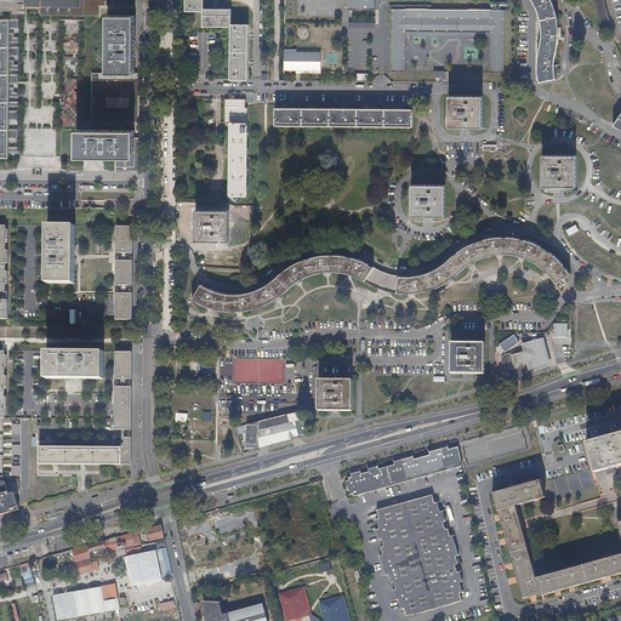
[(135,6),(135,0),(0,0),(0,18),(4,20),(4,10),(26,10),(26,6),(40,6),(40,15),(98,15),(100,5),(135,6)]
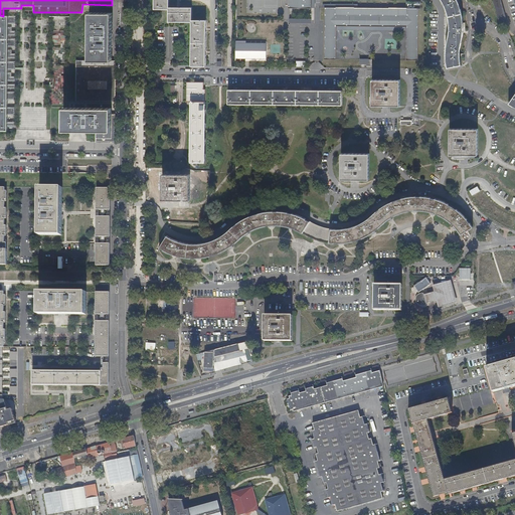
[(154,0),(154,9),(169,10),(169,22),(191,22),(192,66),(205,66),(205,65),(206,65),(206,20),(192,20),(192,8),(170,8),(169,0),(154,0)]
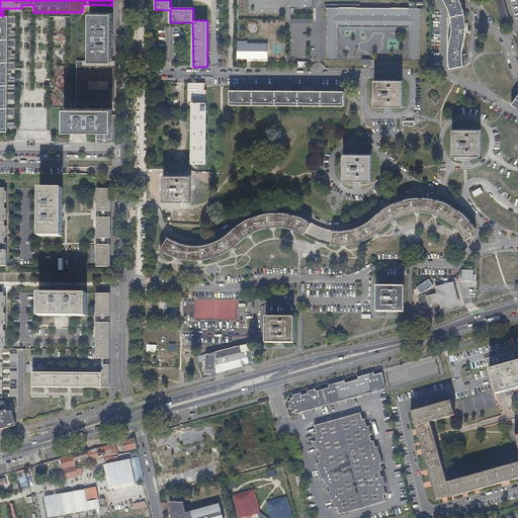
[(462,60),(462,54),(463,50),(463,45),(464,39),(465,34),(466,29),(466,23),(465,19),(464,13),(462,6),(459,0),(443,0),(444,1),(448,8),(450,13),(451,21),(452,27),(452,32),(451,36),(449,47),(448,51),(448,57),(448,62),(449,68),(463,65),(462,60)]
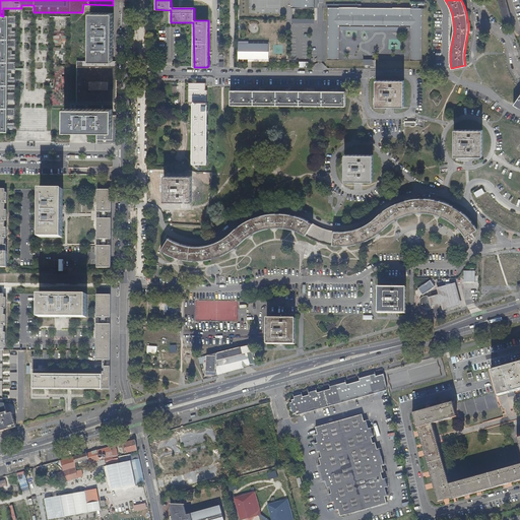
[(519,0),(498,0),(505,23),(512,21),(506,0),(519,0)]
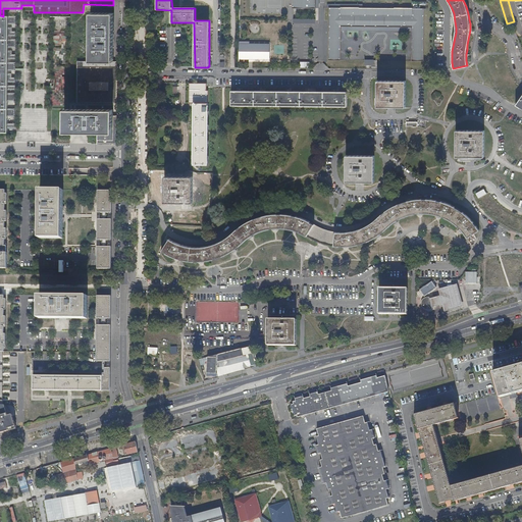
[(329,59),(342,59),(342,27),(413,27),(413,60),(425,60),(425,8),(413,8),(413,14),(396,14),(396,8),(360,8),(360,14),(343,14),(343,8),(330,7),(329,59)]
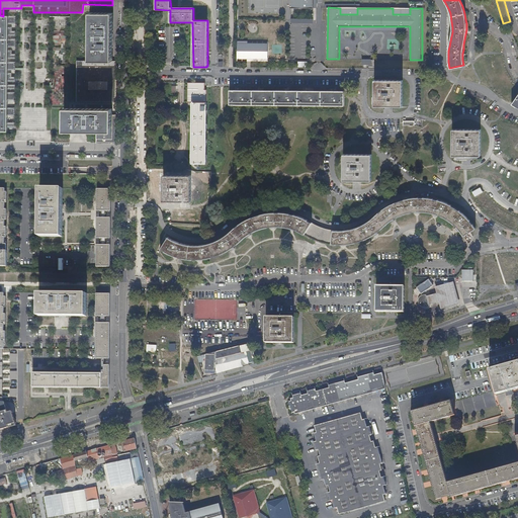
[(112,13),(89,12),(89,61),(76,61),(76,102),(115,102),(115,61),(112,61),(112,13)]
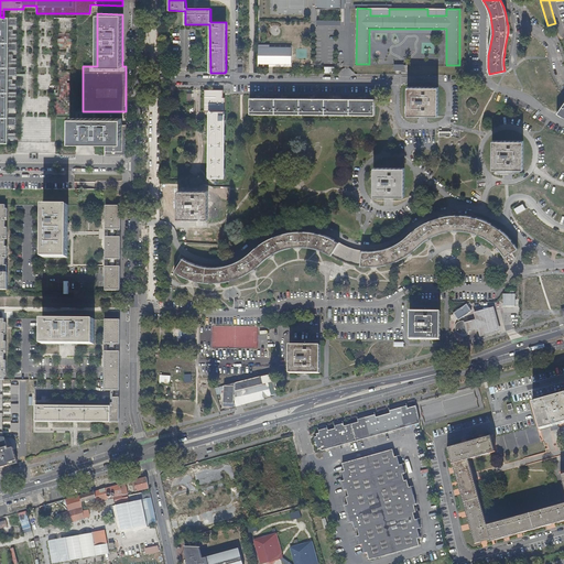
[(3,18),(0,17),(0,142),(8,142),(8,138),(15,138),(15,133),(8,133),(8,126),(15,126),(15,117),(8,117),(8,109),(15,109),(15,100),(8,100),(8,97),(15,97),(15,93),(8,93),(8,88),(15,88),(15,84),(8,84),(8,76),(15,76),(15,67),(8,67),(8,64),(17,64),(17,58),(8,58),(9,51),(17,51),(17,42),(9,42),(9,39),(17,39),(17,34),(9,34),(9,26),(17,26),(17,18),(3,18)]
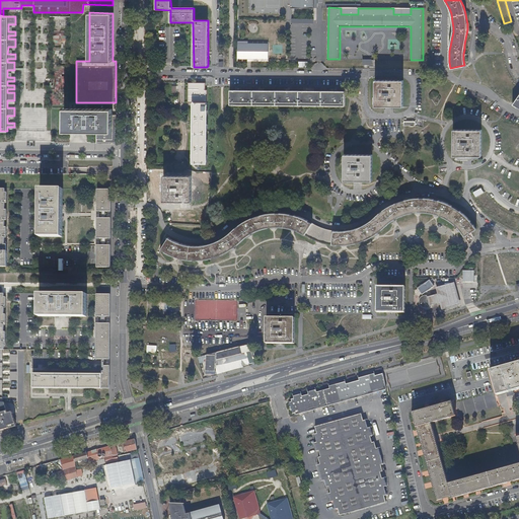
[(257,31),(254,22),(247,24),(249,33),(257,31)]
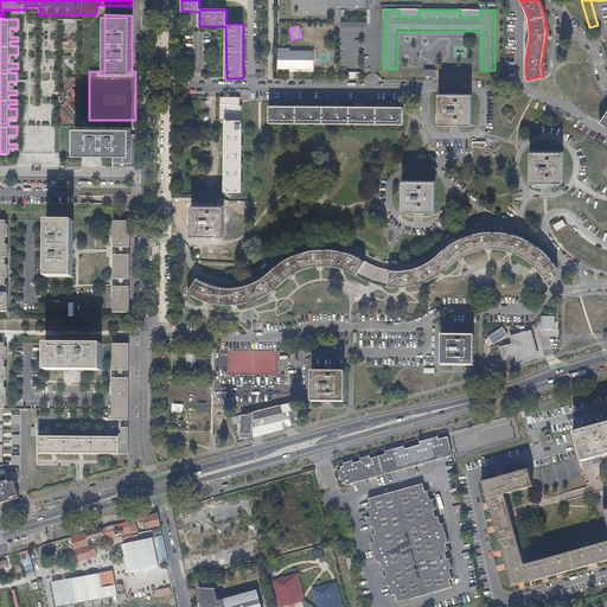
[(78,37),(63,37),(63,51),(71,51),(71,49),(78,49),(78,37)]
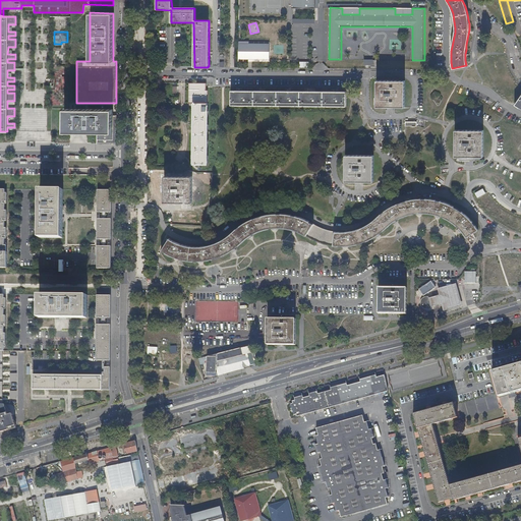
[(239,44),(238,59),(270,59),(270,44),(239,44)]
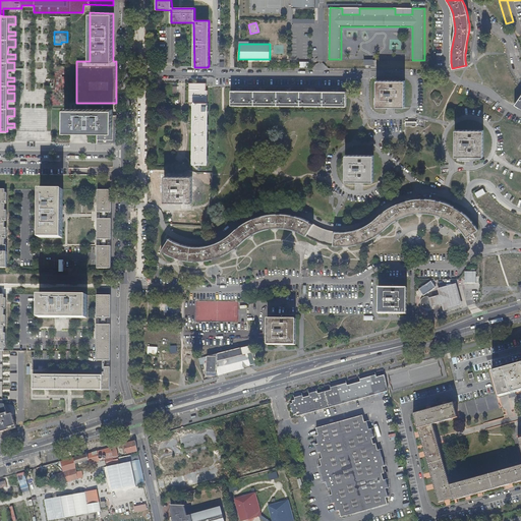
[(404,107),(405,81),(377,80),(377,106),(404,107)]
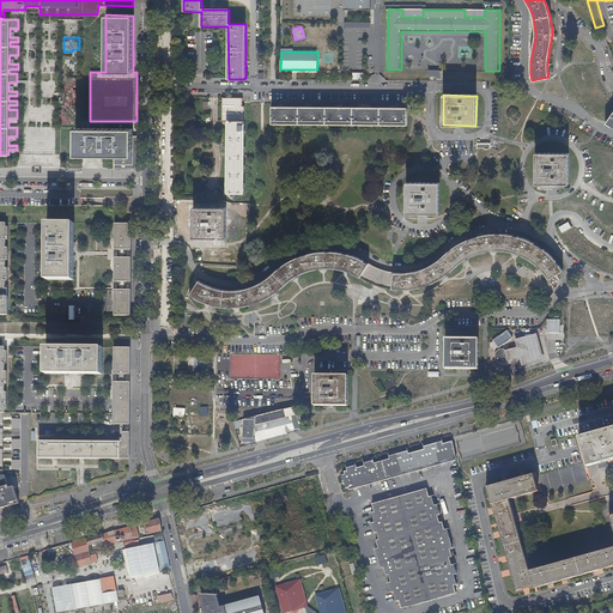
[(243,98),(223,98),(223,121),(228,121),(246,121),(246,107),(243,107),(243,98)]
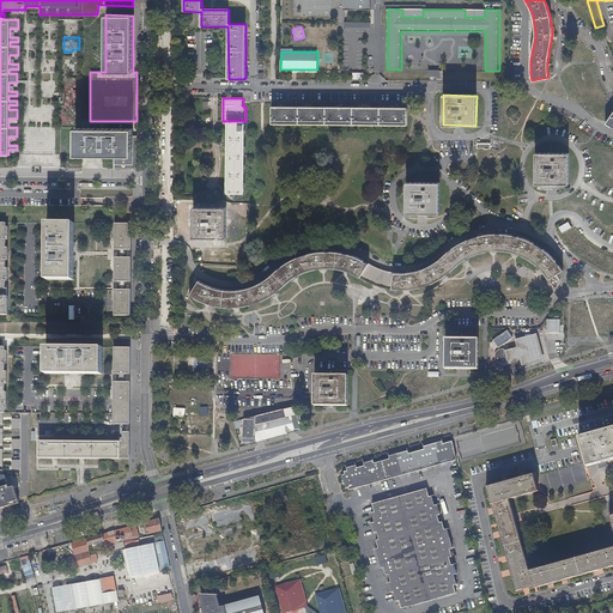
[(246,123),(253,123),(272,125),(301,125),(407,126),(408,126),(408,119),(408,108),(396,108),(392,108),(388,108),(372,108),(370,108),(368,108),(340,108),(305,108),(293,108),(284,108),(246,107),(246,121),(246,123)]
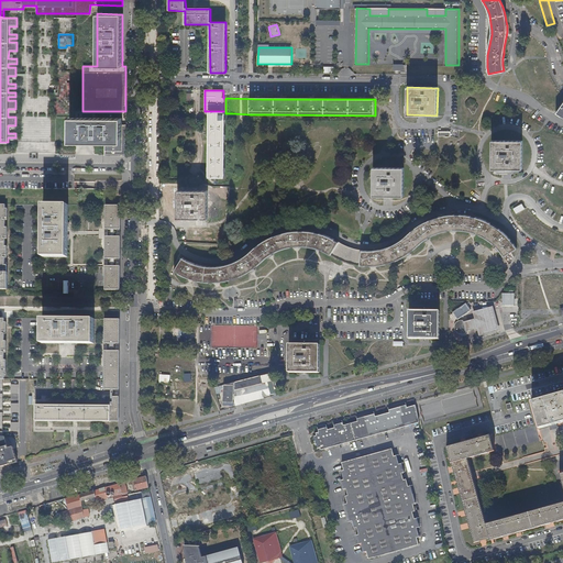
[(224,178),(225,113),(225,111),(209,111),(209,117),(209,178),(224,178)]
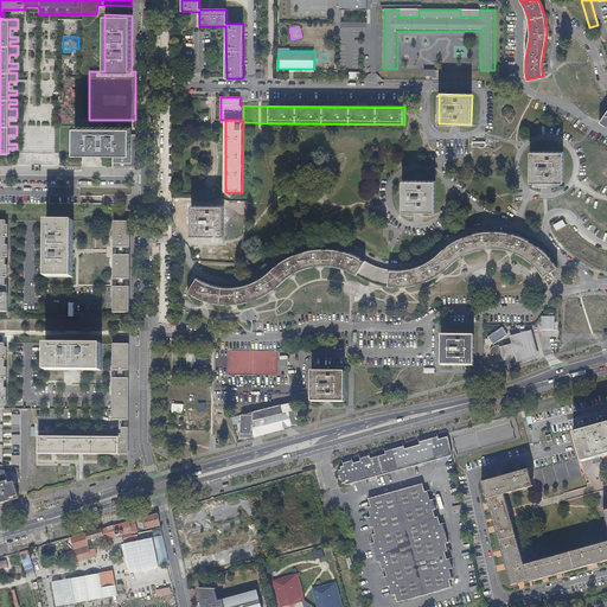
[(131,127),(75,127),(75,154),(113,154),(112,167),(135,167),(135,134),(131,134),(131,127)]
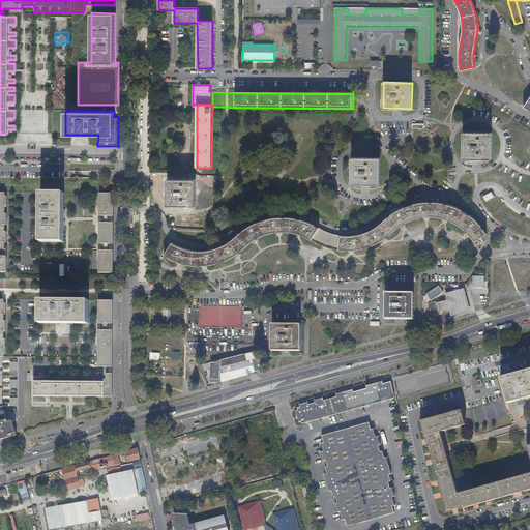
[(492,158),(492,133),(463,133),(463,158),(492,158)]
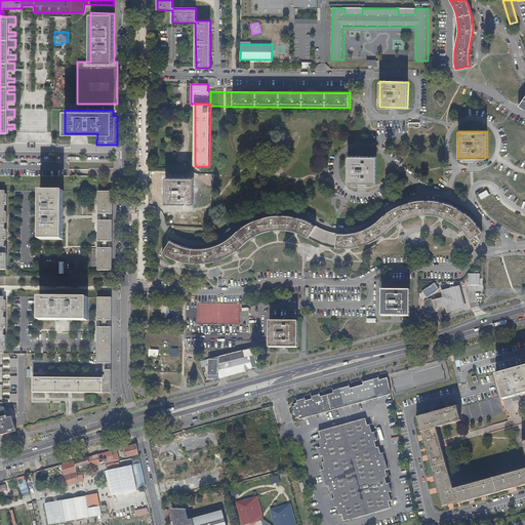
[(376,157),(349,156),(349,183),(376,183),(376,157)]
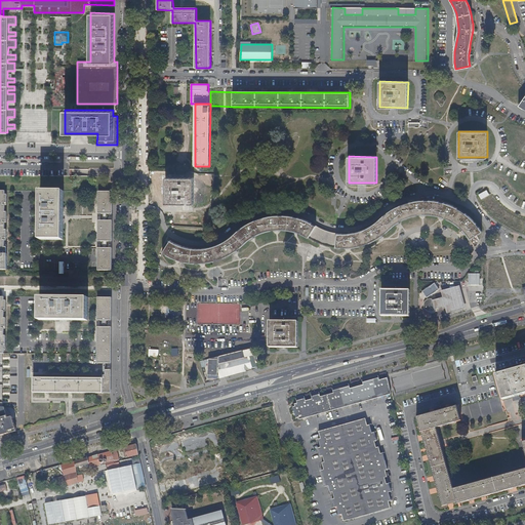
[(194,178),(166,177),(166,204),(194,204),(194,178)]
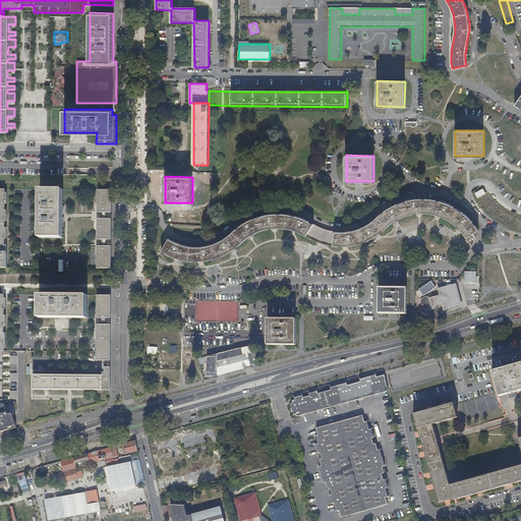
[(64,190),(63,186),(56,186),(55,189),(40,189),(39,237),(61,237),(62,190),(64,190)]
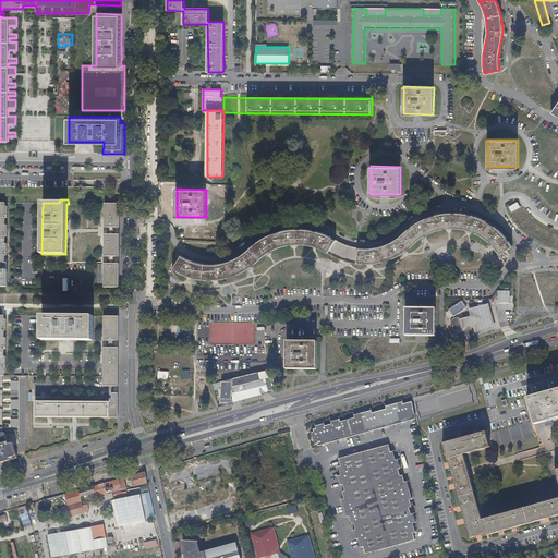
[(509,206),(512,211),(520,207),(517,202),(509,206)]
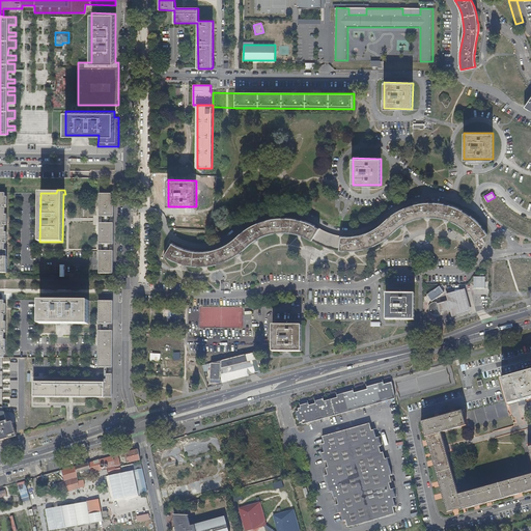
[(114,194),(101,194),(101,216),(113,216),(114,194)]
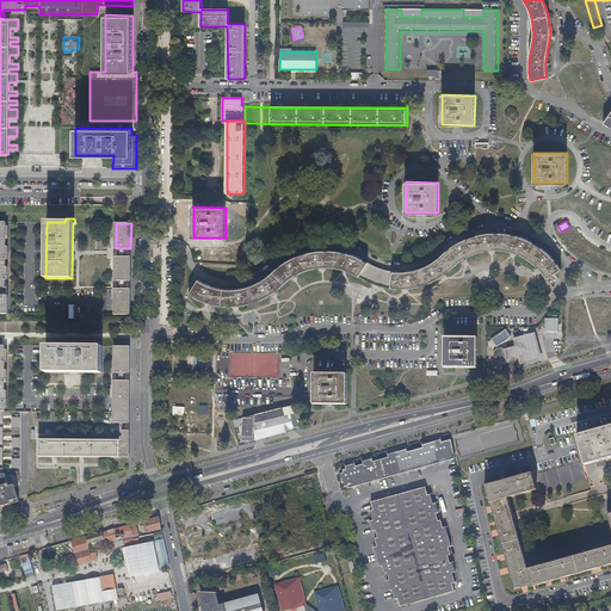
[(399,271),(394,271),(392,288),(397,289),(402,289),(408,288),(412,288),(420,287),(427,284),(433,282),(440,277),(445,273),(451,269),(460,261),(464,258),(471,254),(479,251),(486,250),(488,250),(495,248),(499,248),(506,250),(511,251),(517,253),(523,255),(529,259),(534,263),(538,266),(543,272),(548,277),(561,270),(553,259),(548,253),(541,247),(535,244),(526,240),(518,236),(507,234),(497,233),(488,233),(476,235),(468,239),(461,241),(452,247),(445,252),(438,258),(433,261),(427,265),(421,267),(417,270),(412,271),(405,271),(399,271)]
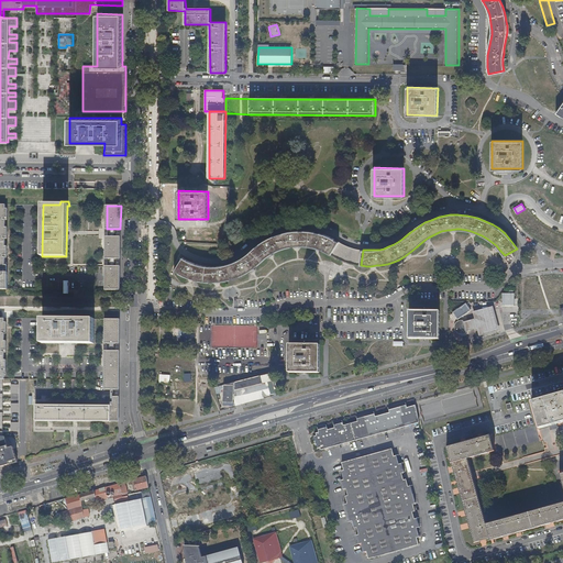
[(338,258),(344,244),(343,243),(337,239),(331,236),(324,234),(317,232),(311,231),(304,230),(295,231),(289,231),(280,233),(274,235),(264,241),(256,246),(250,253),(246,255),(243,257),(238,261),(233,263),(228,265),(222,266),(218,266),(212,266),(207,266),(203,265),(197,264),(191,262),(188,261),(184,257),(174,269),(179,273),(186,276),(194,278),(198,279),(201,280),(207,280),(214,282),(220,280),(227,280),(232,278),(238,277),(244,274),(249,272),(254,267),(257,265),(262,261),(266,257),(268,255),(273,253),(276,251),(283,249),(289,246),(295,245),(300,245),(306,245),(311,246),(316,247),(320,249),(326,251),(330,253),(335,257),(338,258)]
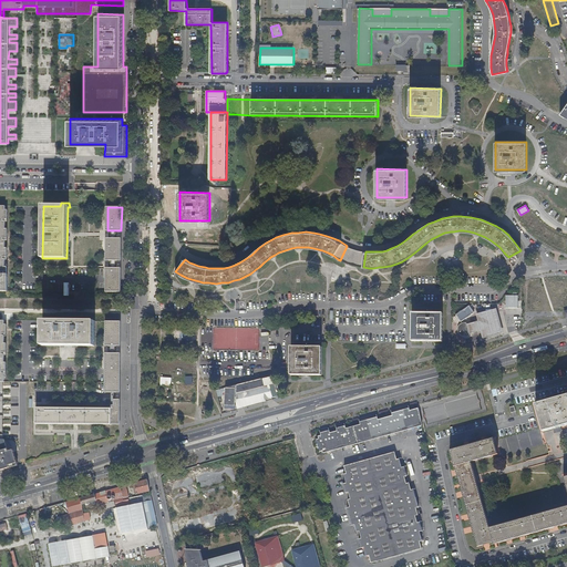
[(121,240),(106,240),(106,264),(121,264),(121,240)]
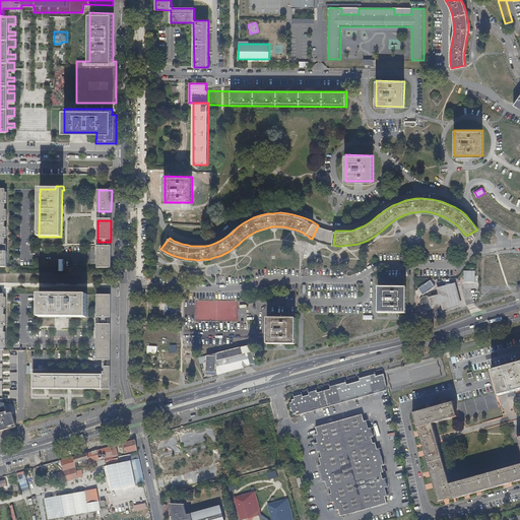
[(111,248),(98,248),(98,256),(98,269),(111,269),(111,256),(111,248)]
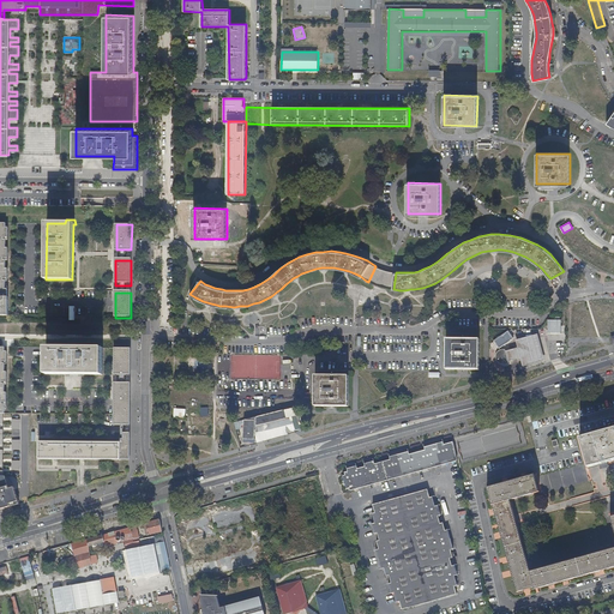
[(561,332),(561,319),(549,319),(548,332),(561,332)]
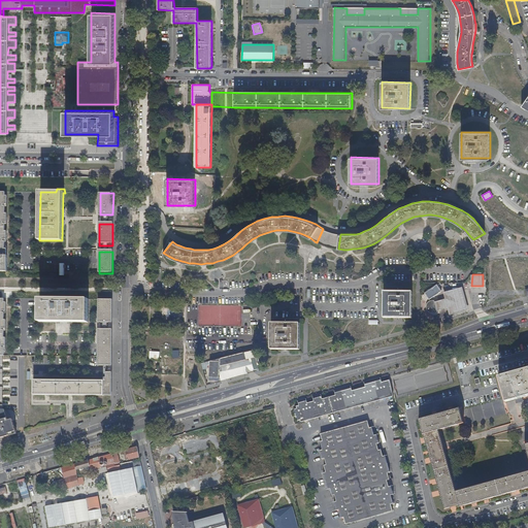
[(446,300),(436,302),(435,303),(437,311),(448,309),(450,317),(468,311),(462,289),(443,294),(446,300)]
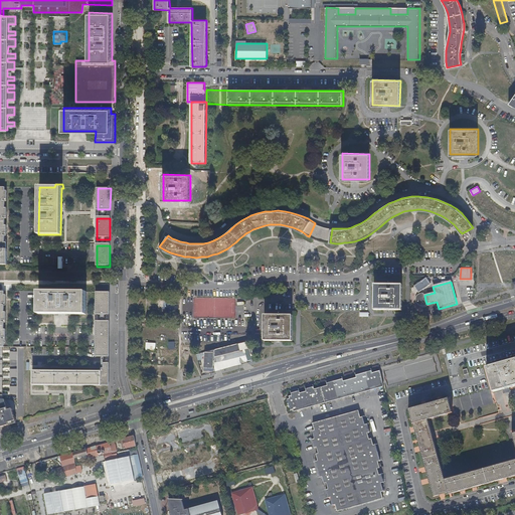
[(402,310),(402,285),(375,284),(374,310),(402,310)]
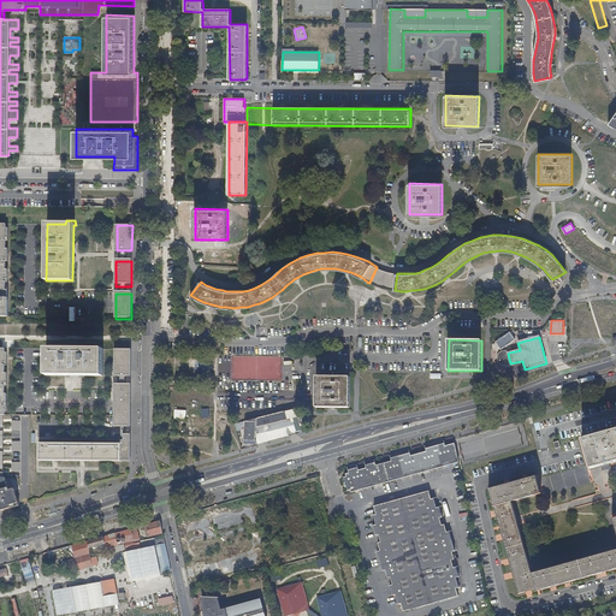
[(46,374),(102,375),(104,349),(46,348),(46,374)]
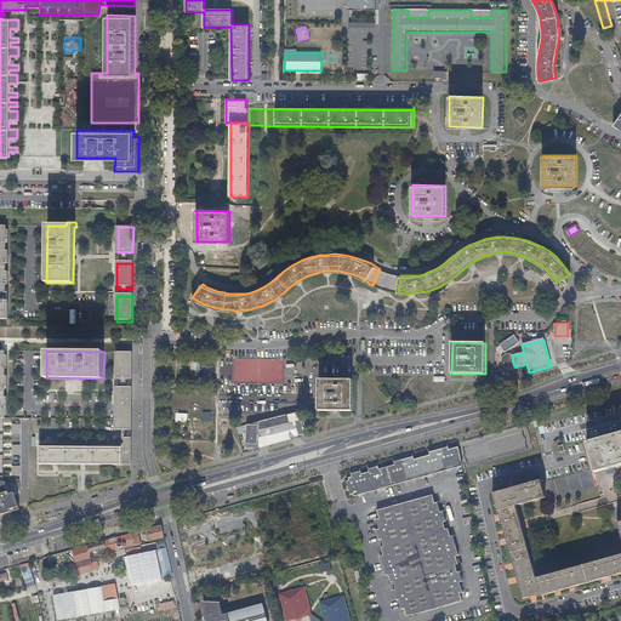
[(131,352),(118,352),(117,379),(131,379),(131,352)]
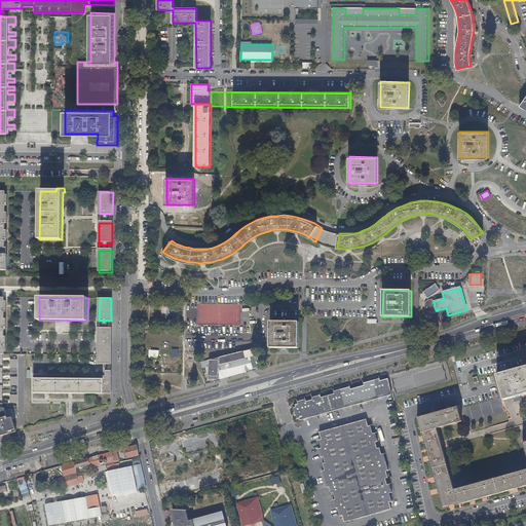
[(434,302),(435,301),(434,300),(430,300),(427,301),(424,303),(424,305),(424,309),(426,311),(428,312),(430,313),(433,313),(436,310),(434,302)]
